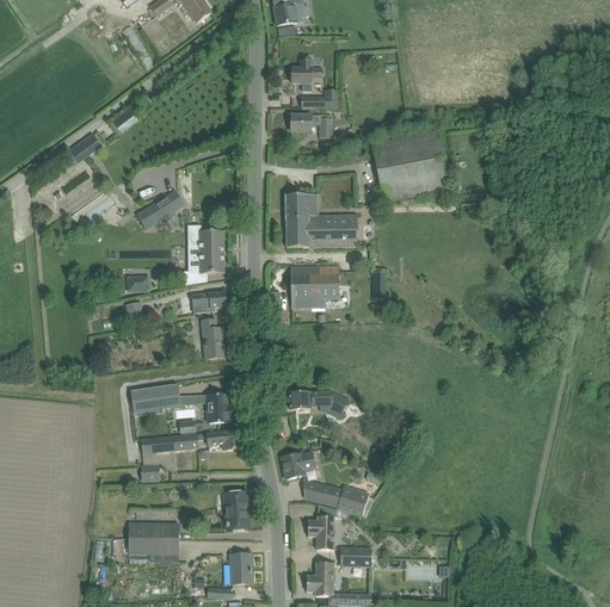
[(155,0),(148,5),(155,16),(171,5),(167,0),(155,0)]
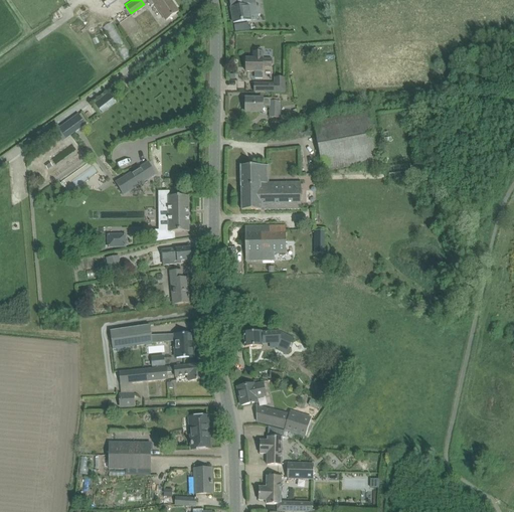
[(152,2),(164,18),(178,9),(171,0),(147,0),(150,4),(152,2)]
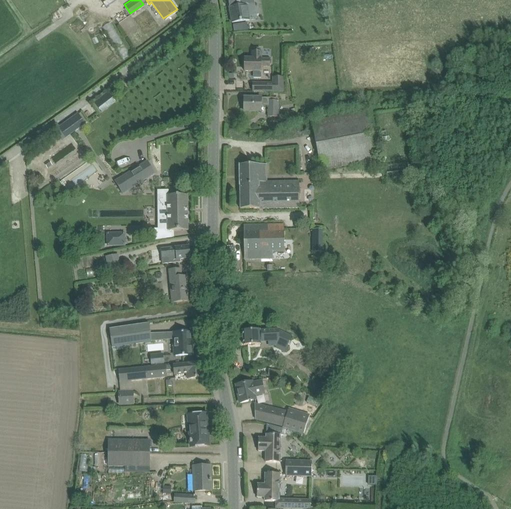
[(228,0),(231,20),(248,17),(246,2),(253,1),(253,0),(251,1),(251,0),(228,0)]
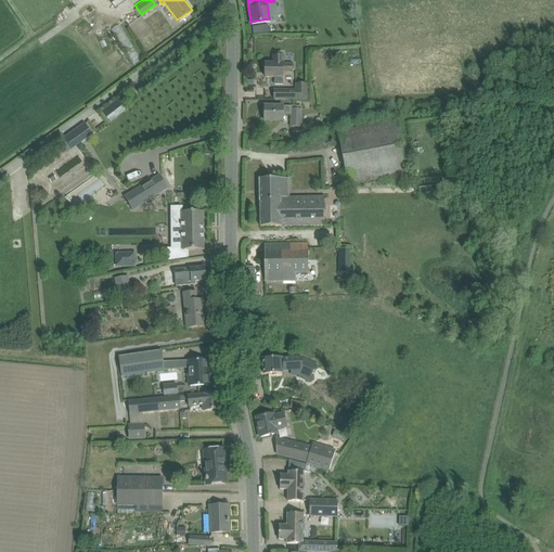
[(282,61),(282,54),(272,53),(272,60),(265,60),(265,75),(274,75),(274,81),(282,81),(282,69),(292,69),(292,61),(282,61)]
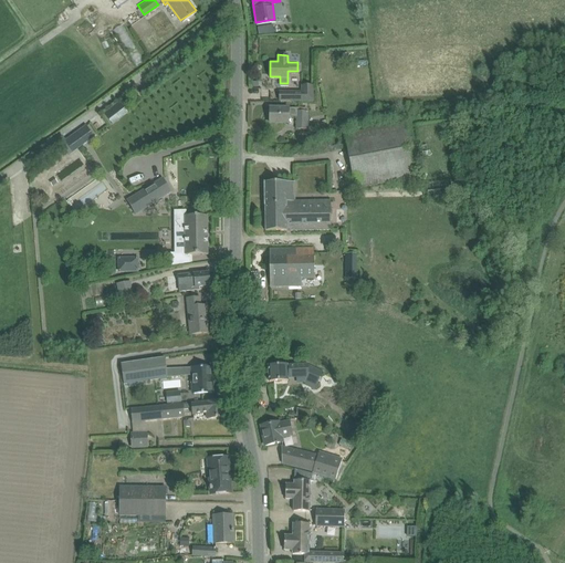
[(292,98),(312,98),(312,82),(300,82),(300,89),(292,89),(292,98)]
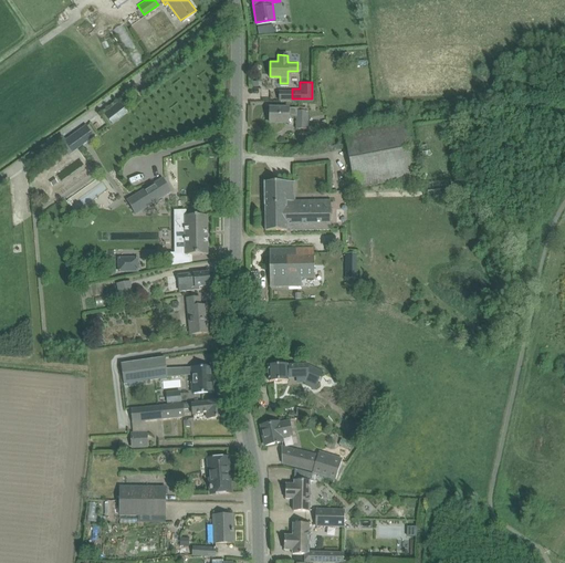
[(103,111),(112,121),(126,110),(118,98),(103,111)]
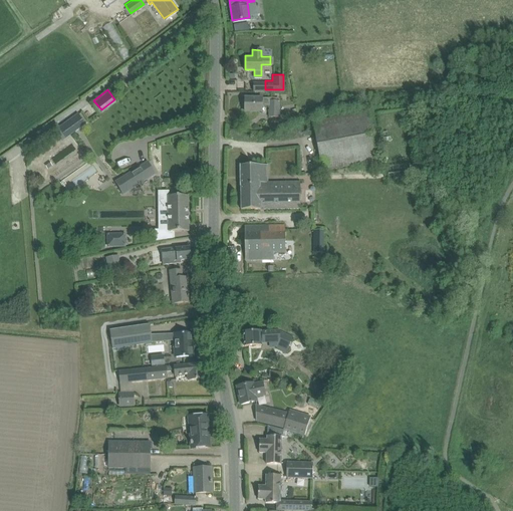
[(268,116),(278,115),(277,98),(267,98),(267,96),(244,95),(244,109),(261,109),(261,104),(267,104),(268,116)]
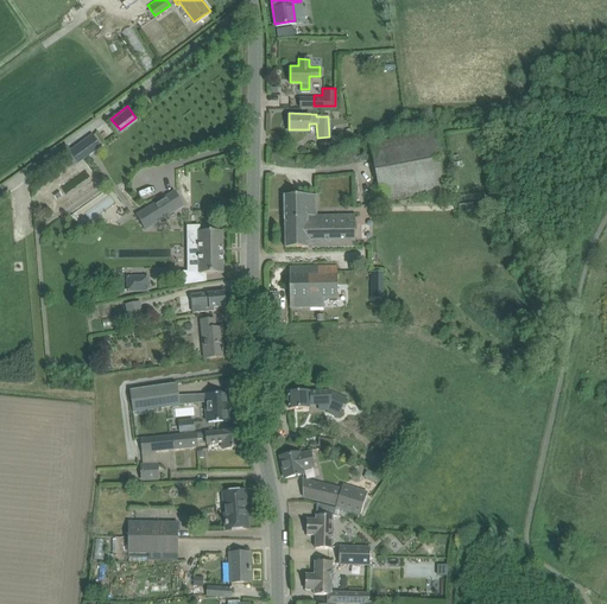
[(78,148),(103,131),(94,119),(70,137),(78,148)]
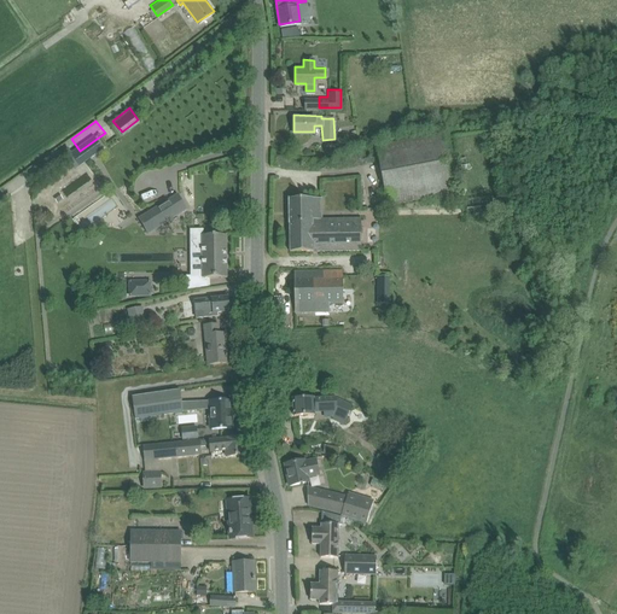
[(386,204),(453,191),(441,132),(376,144),(386,204)]
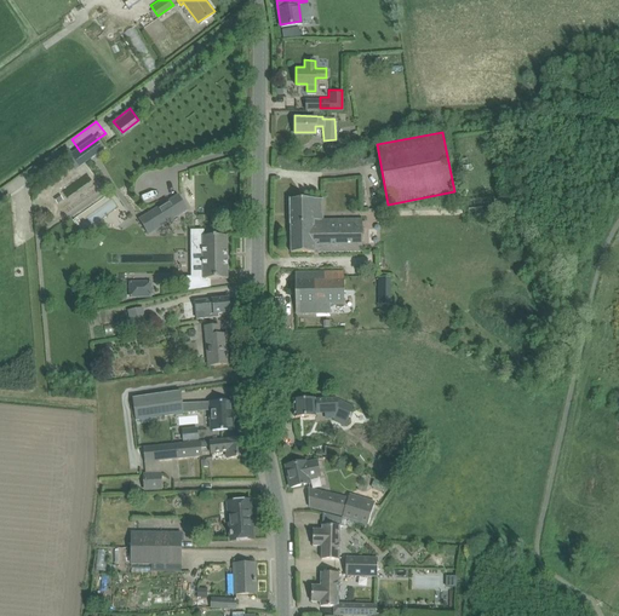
[(177,193),(148,211),(156,226),(187,207),(177,193)]
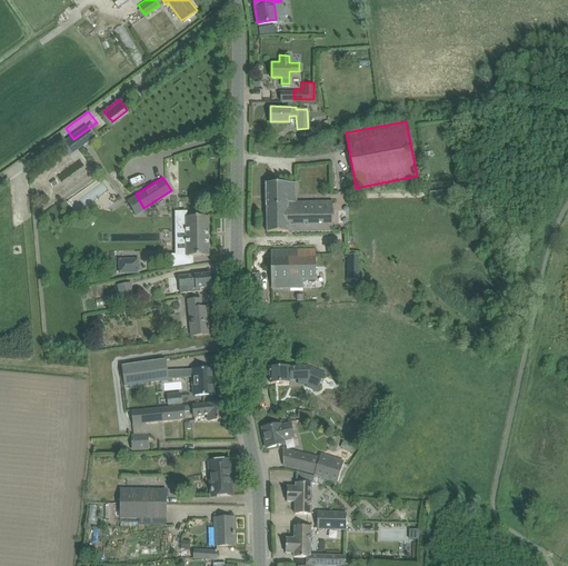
[(266,204),(266,230),(331,229),(331,199),(288,199),(288,192),(298,192),(298,181),(276,181),(265,181),(265,204),(266,204)]
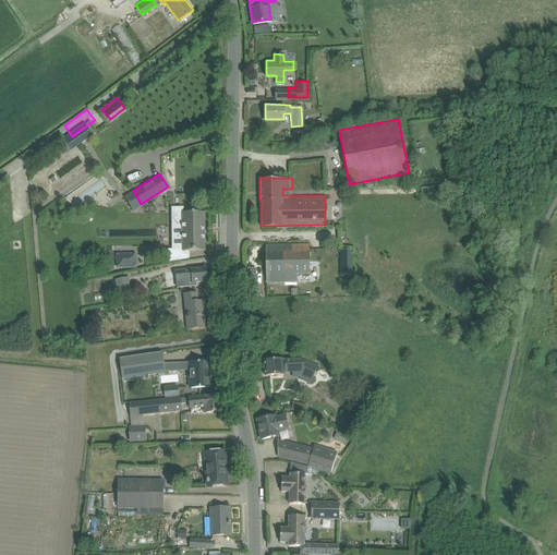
[(181,221),(181,249),(204,249),(203,210),(182,210),(182,205),(171,205),(171,221),(181,221)]
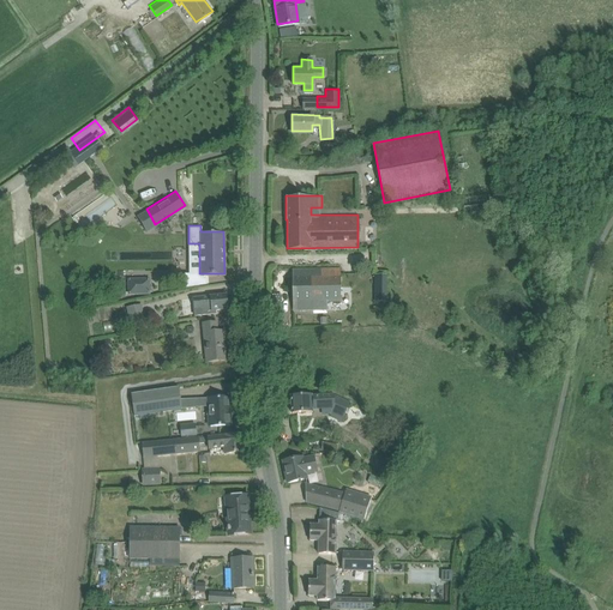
[(340,266),(292,266),(292,308),(326,308),(326,300),(340,300),(340,266)]
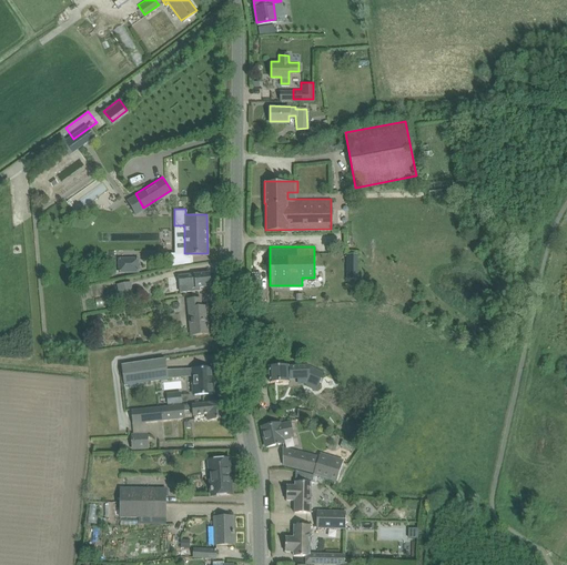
[(119,270),(137,269),(137,256),(119,256),(119,270)]
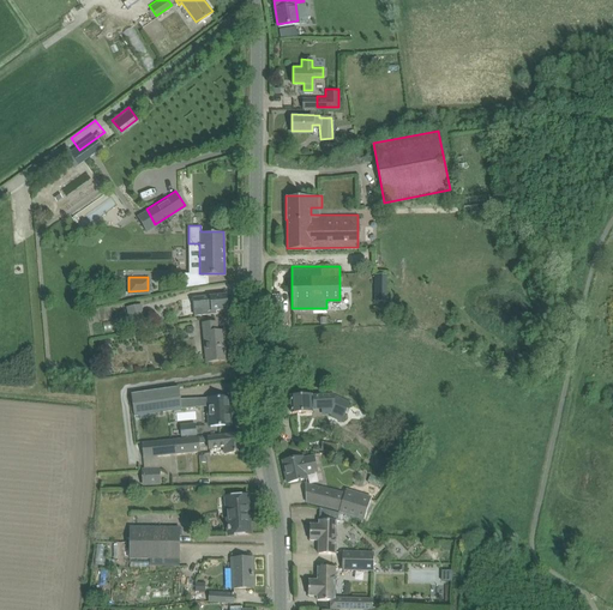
[(193,296),(194,313),(211,312),(211,308),(227,307),(226,293),(193,296)]
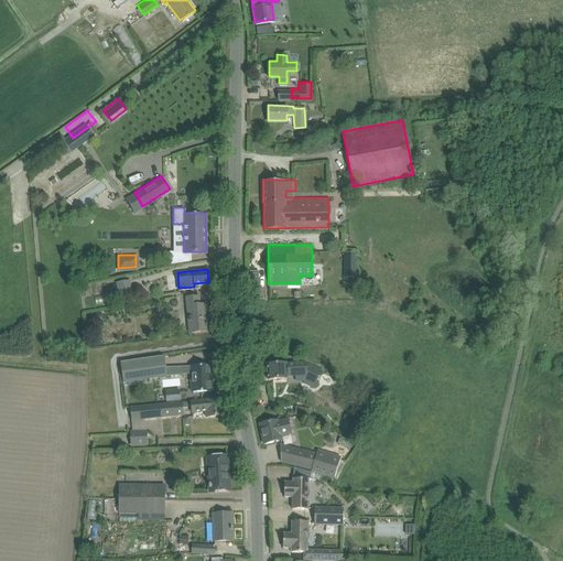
[(129,278),(115,280),(118,299),(131,295),(129,278)]
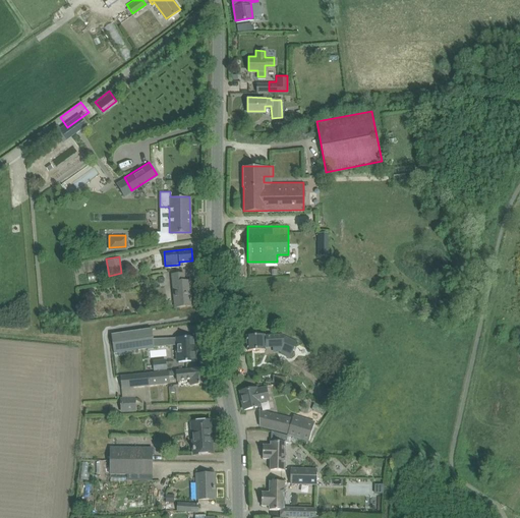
[(171,277),(174,305),(190,303),(188,287),(190,287),(190,279),(183,280),(183,272),(171,273),(171,277)]
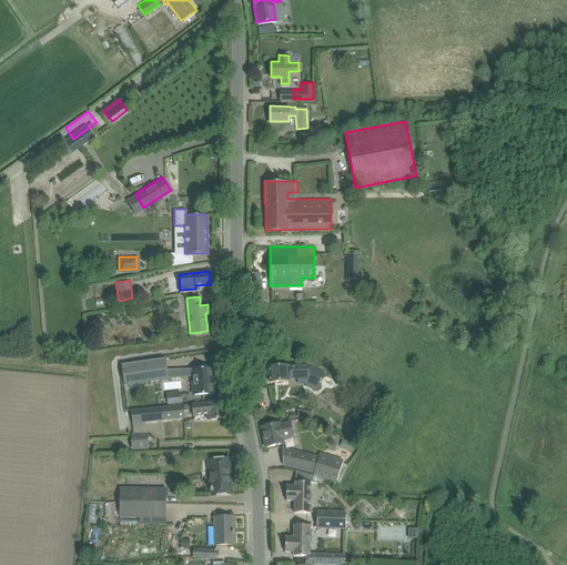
[(120,363),(123,383),(128,382),(141,380),(166,376),(163,356),(120,363)]
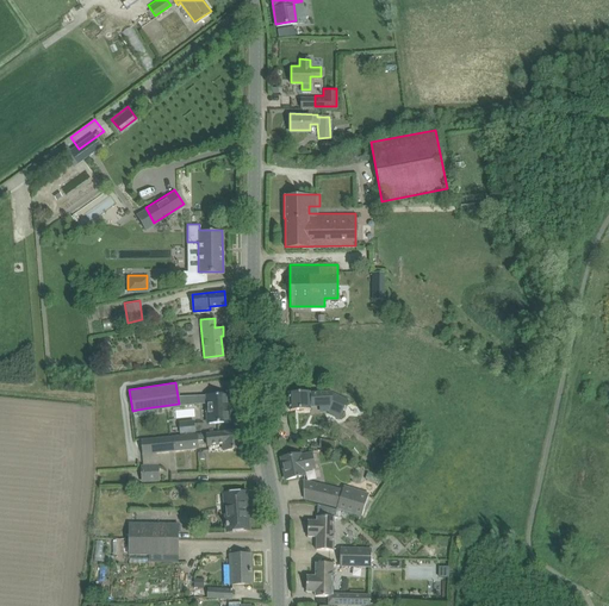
[(289,392),(289,408),(308,407),(308,405),(318,404),(319,410),(328,410),(327,412),(337,417),(347,397),(330,389),(289,392)]
